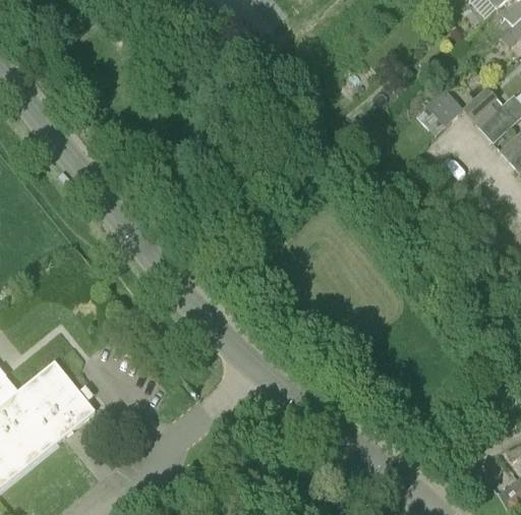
[(490,26),(500,37),(520,16),(520,0),(517,0),(518,1),(490,26)]
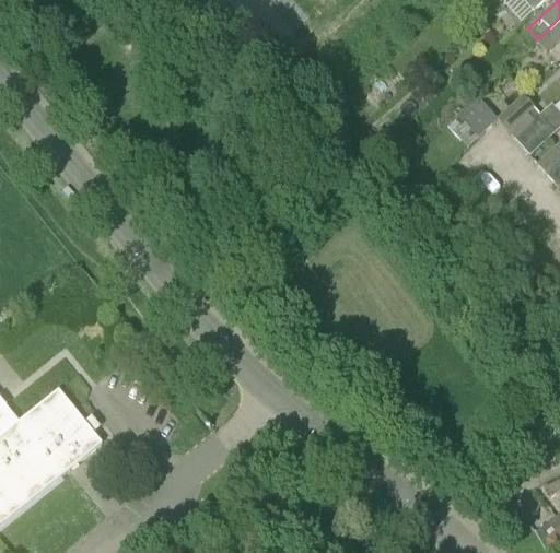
[(559,18),(537,39),(546,49),(559,36),(559,18)]
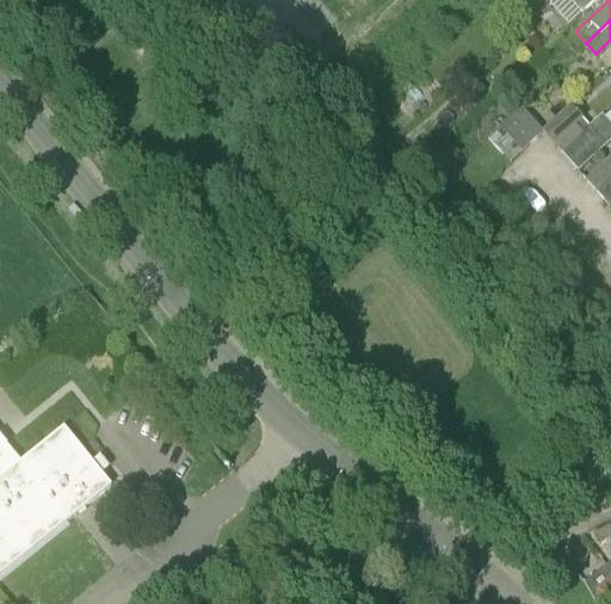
[(466,87),(474,96),(486,86),(477,76),(466,87)]
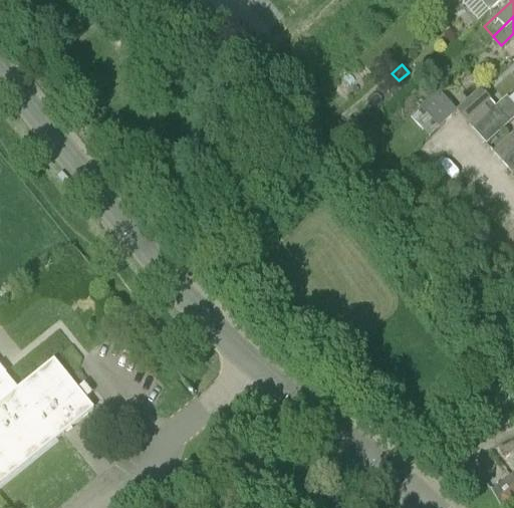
[(457,107),(471,123),(496,101),(481,84),(457,106),(457,107)]
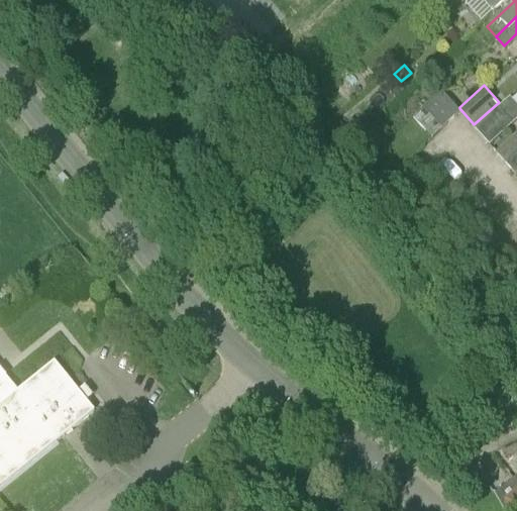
[(459,108),(459,107),(441,86),(422,103),(441,124),(459,108)]
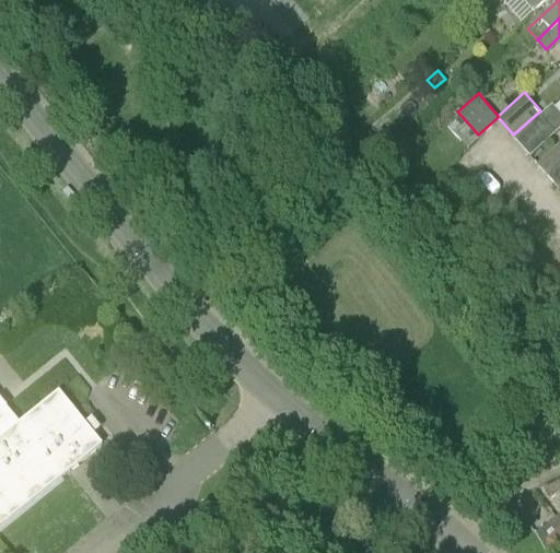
[(350,110),(342,102),(333,110),(340,118),(350,110)]
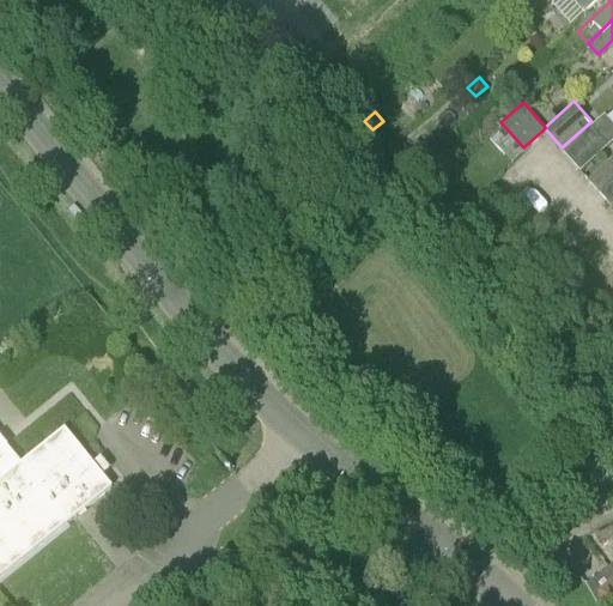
[(592,121),(562,147),(580,167),(606,143),(601,138),(604,135),(592,121)]
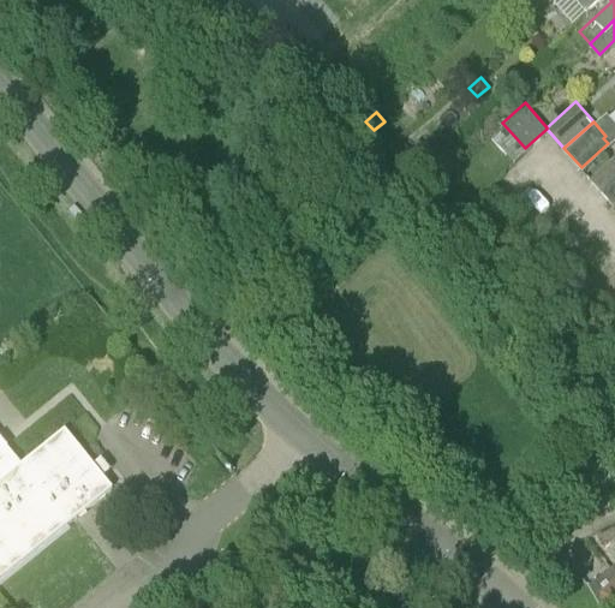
[(614,152),(589,176),(598,185),(614,170),(614,152)]
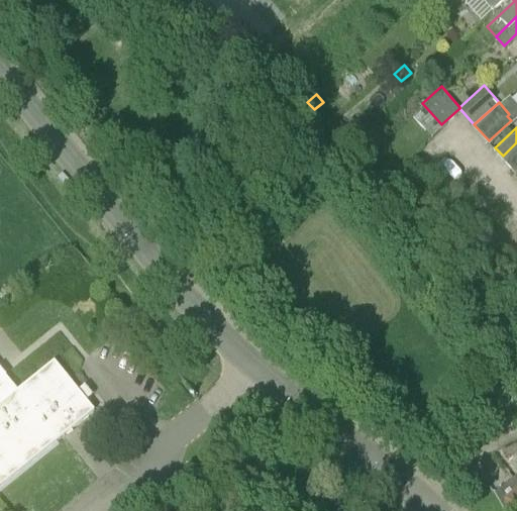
[(516,142),(503,156),(515,170),(516,167),(516,142)]
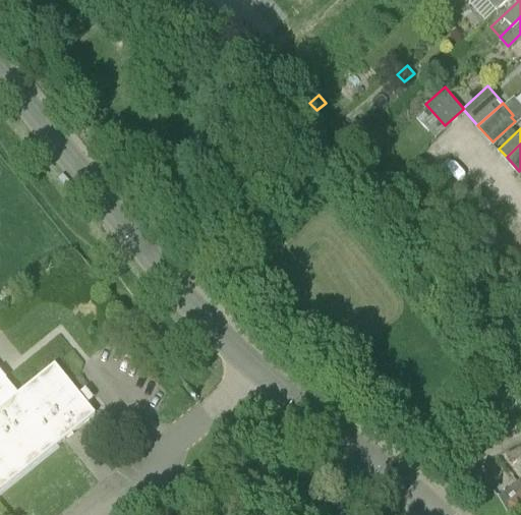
[(0,487),(78,423),(95,410),(84,398),(88,396),(82,390),(79,392),(54,360),(17,391),(0,369),(0,487)]
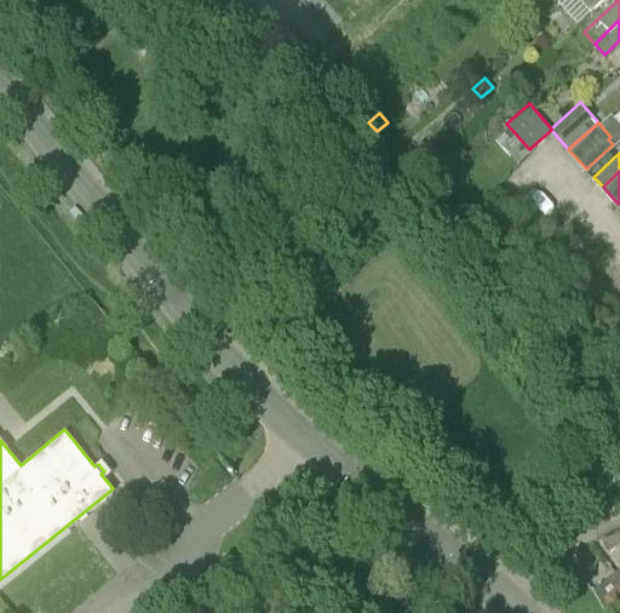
[(607,546),(619,539),(619,537),(616,530),(602,537),(607,546)]
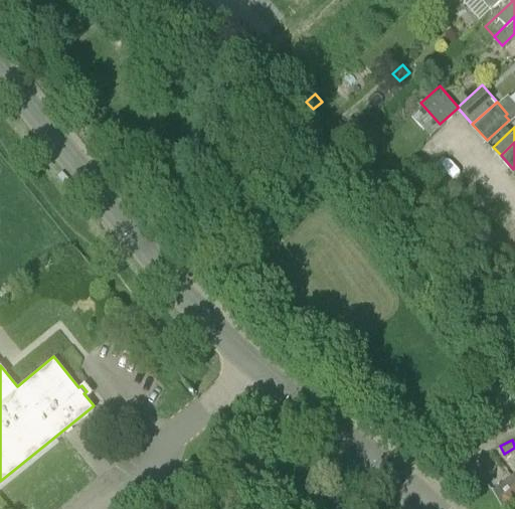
[(514,508),(514,475),(512,472),(508,475),(492,488),(504,508),(510,508),(513,508),(514,508)]
